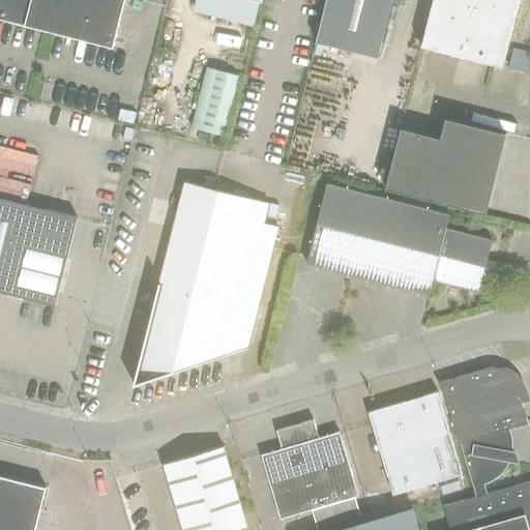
[(0,0),(0,19),(113,48),(124,0),(0,0)]
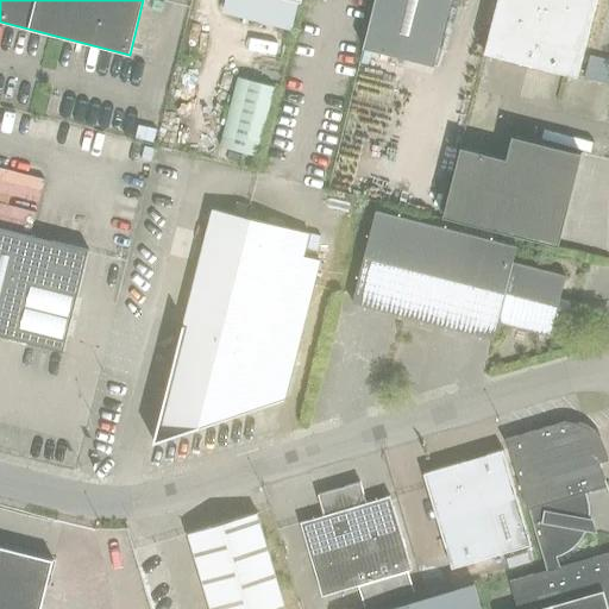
[(374,0),(363,48),(434,67),(450,0),(374,0)]
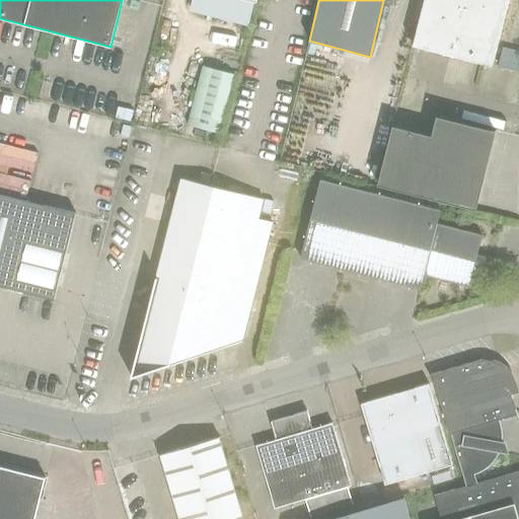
[(424,0),(413,46),(492,66),(508,0),(424,0)]
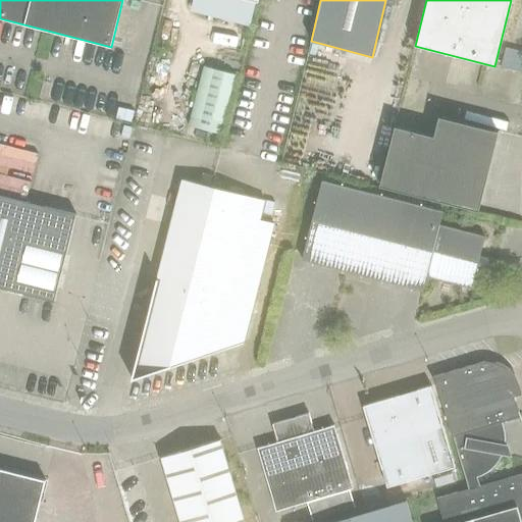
[(236,75),(204,66),(189,125),(220,134),(236,75)]
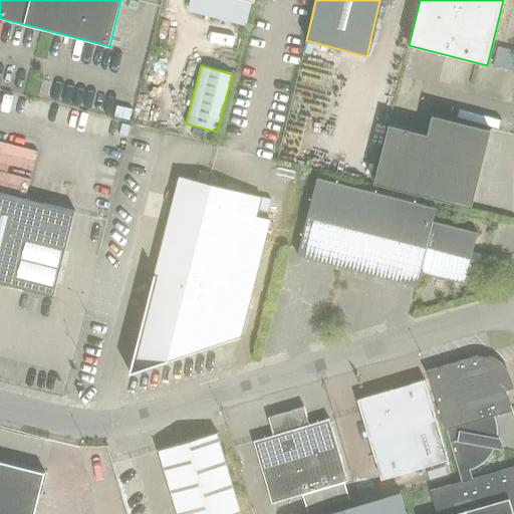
[(389,125),(373,184),(471,209),(490,131),(432,116),(427,136),(389,125)]
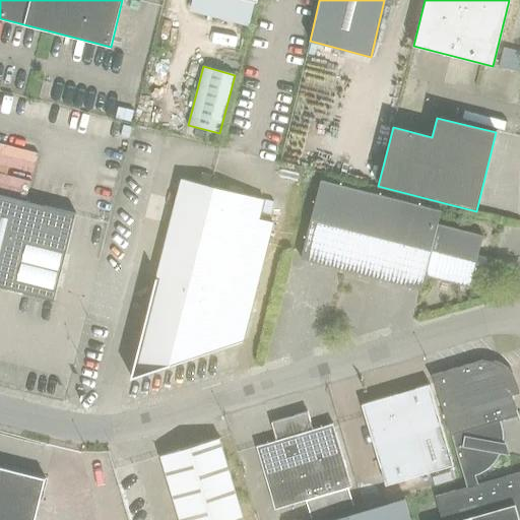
[(0,174),(34,181),(41,144),(0,136),(0,174)]
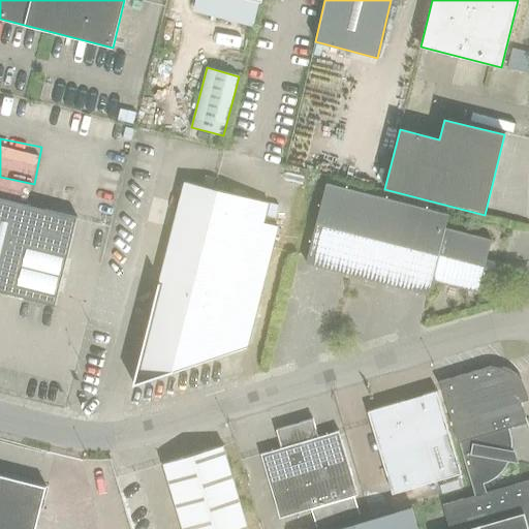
[(277,226),(266,223),(271,204),(184,182),(179,201),(133,384),(246,348),(277,226)]
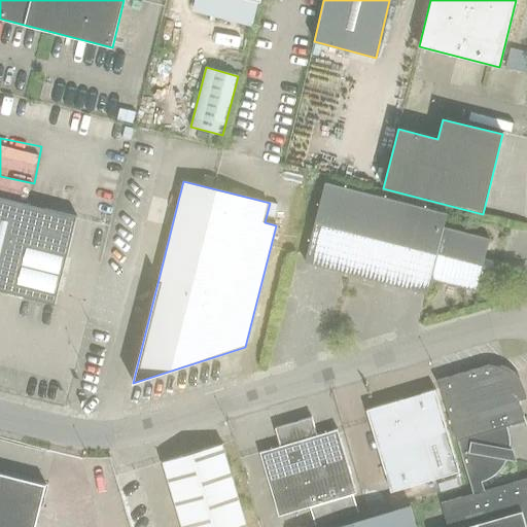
[(447,213),(325,182),(305,262),(426,293),(430,279),(476,290),(489,239),(443,227),(447,213)]
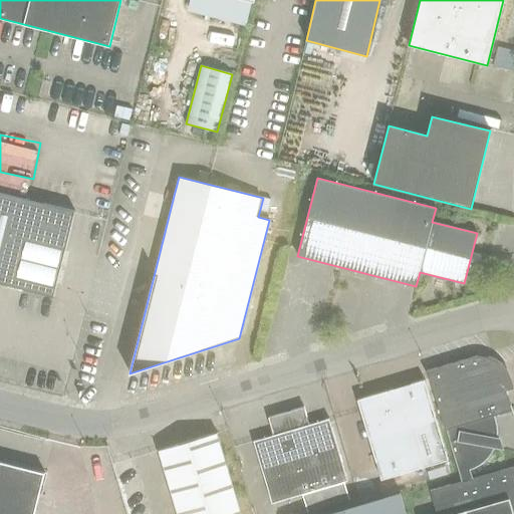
[(0,283),(53,296),(74,211),(0,192),(0,283)]
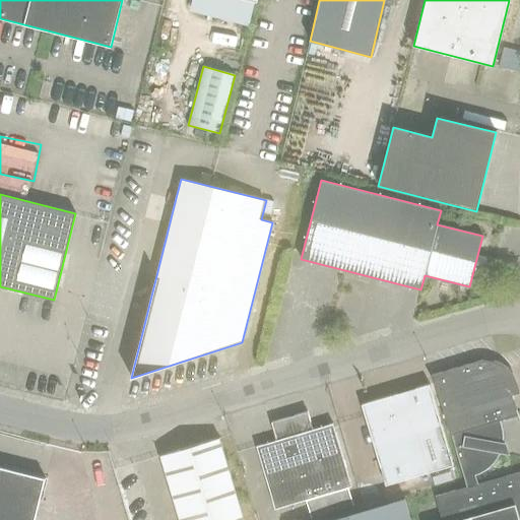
[(504,375),(508,370),(509,370),(507,367),(505,366),(502,364),(500,363),(497,362),(493,361),(489,361),(485,360),(482,361),(478,362),(432,375),(450,436),(463,479),(475,475),(474,474),(479,472),(484,470),(489,466),(493,463),(496,458),(499,453),(510,455),(510,454),(503,453),(504,444),(503,444),(503,443),(502,437),(502,432),(501,427),(499,420),(518,415),(509,385),(508,381),(506,377),(504,375)]
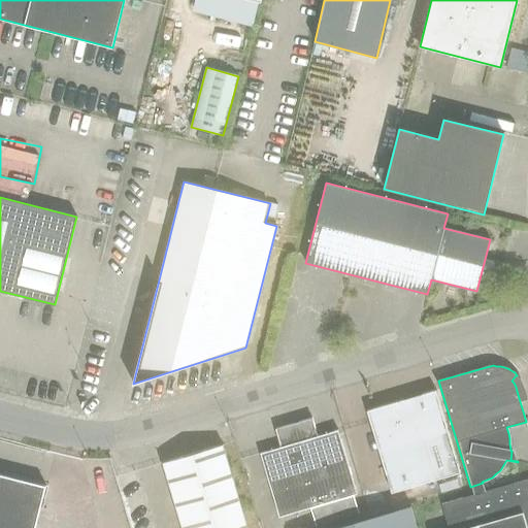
[(435,390),(367,410),(392,493),(460,472),(435,390)]
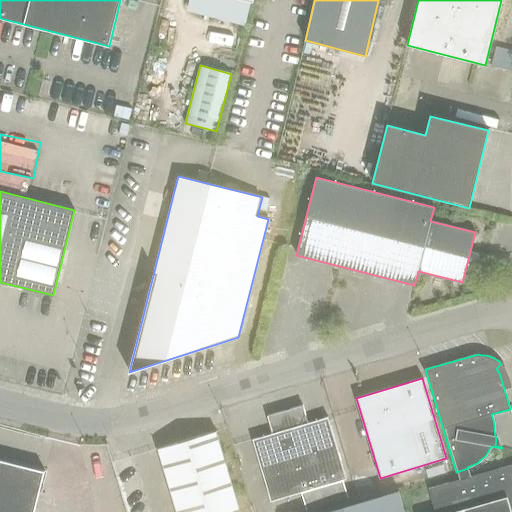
[(252,439),(271,501),(301,492),(306,510),(348,498),(342,480),(346,479),(328,417),(308,423),(302,405),(267,416),(272,434),(252,439)]
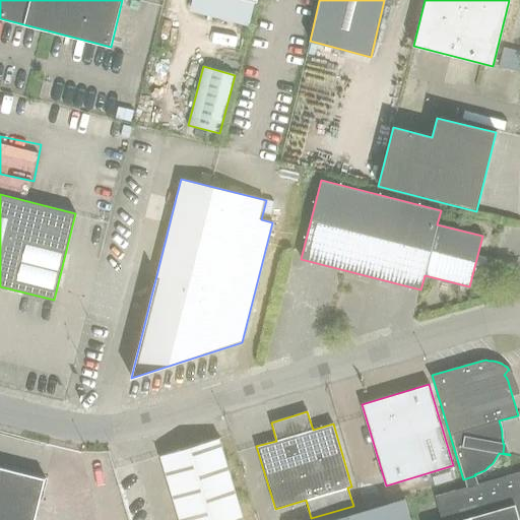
[(243,519),(219,438),(160,455),(180,519),(243,519)]
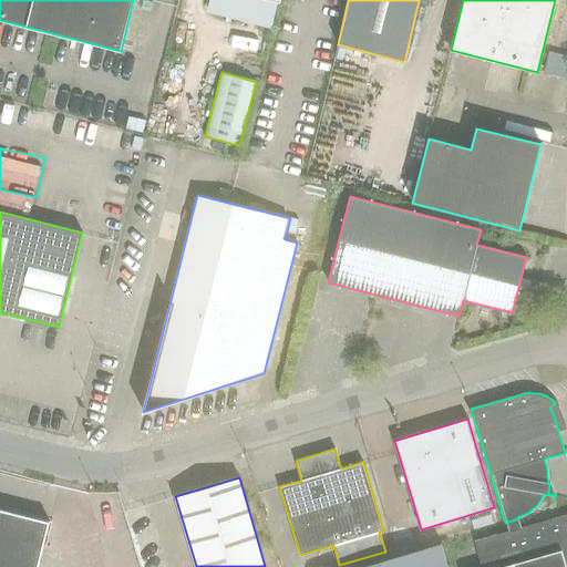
[(0,508),(0,566),(38,566),(50,522),(0,508)]
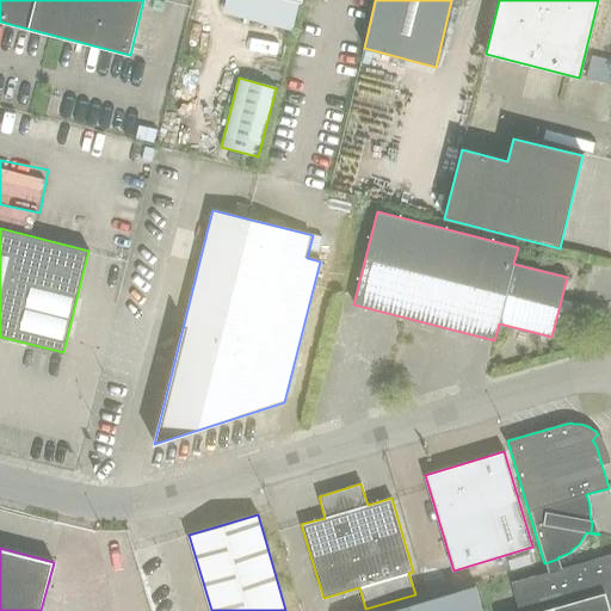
[(610,610),(610,555),(561,569),(559,559),(544,563),(547,574),(511,584),(518,610),(610,610)]
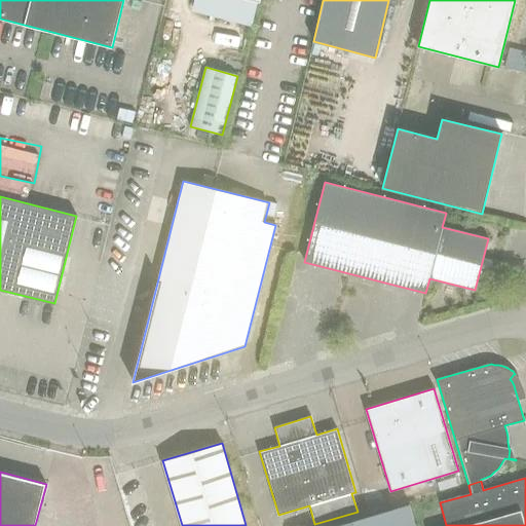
[(410,504),(352,521),(353,525),(411,525),(416,525),(410,504)]
